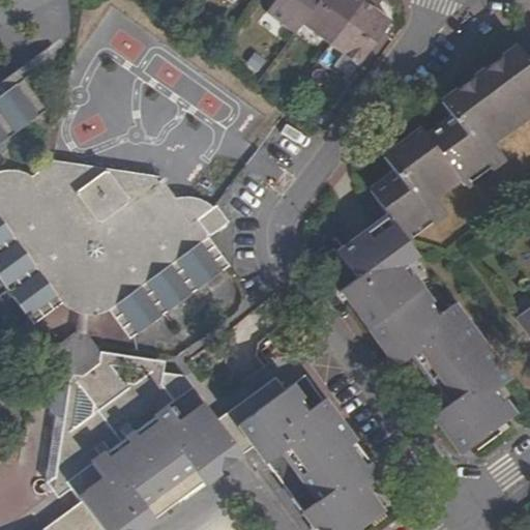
[(272,0),(265,10),(294,32),(301,23),(317,0),(272,0)]
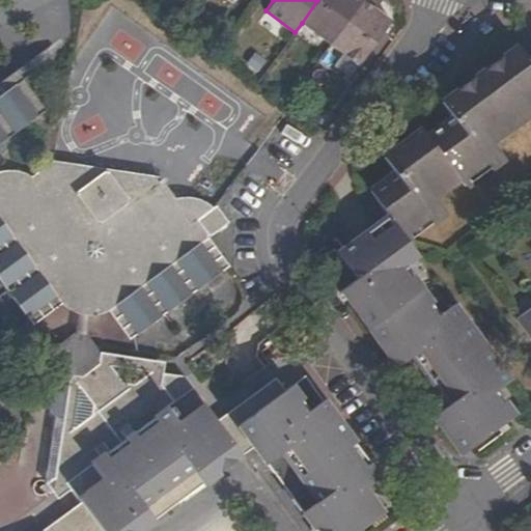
[(317,0),(302,23),(331,44),(363,0),(317,0)]
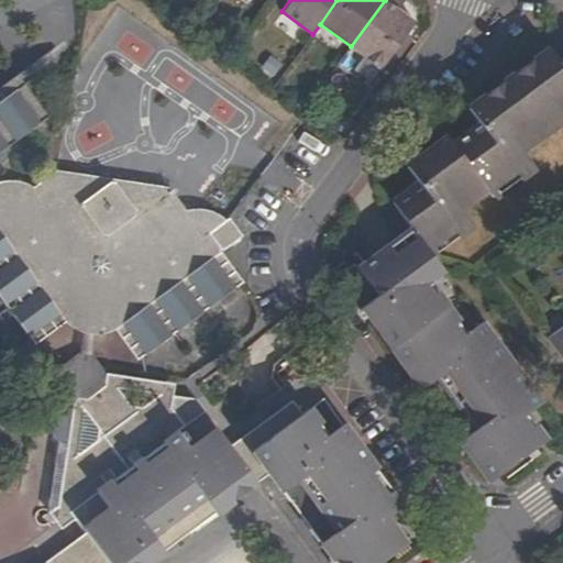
[(385,0),(351,46),(379,68),(414,21),(398,10),(405,0),(385,0)]
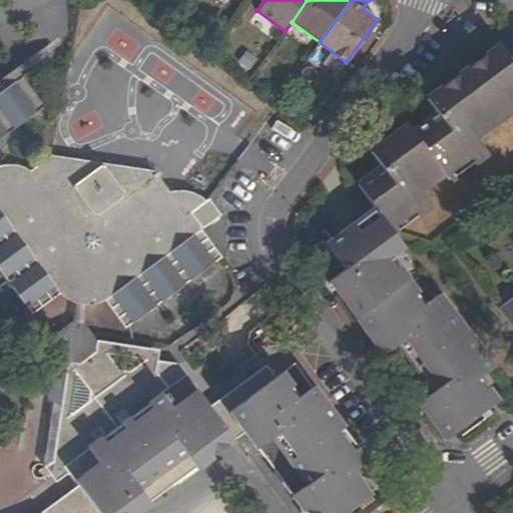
[(380,165),(356,182),(373,207),(393,232),(430,204),(418,188),(443,171),(449,179),(486,151),(474,135),(512,107),(512,56),(511,58),(498,42),(423,97),(434,113),(412,129),(406,122),(368,150),(380,165)]
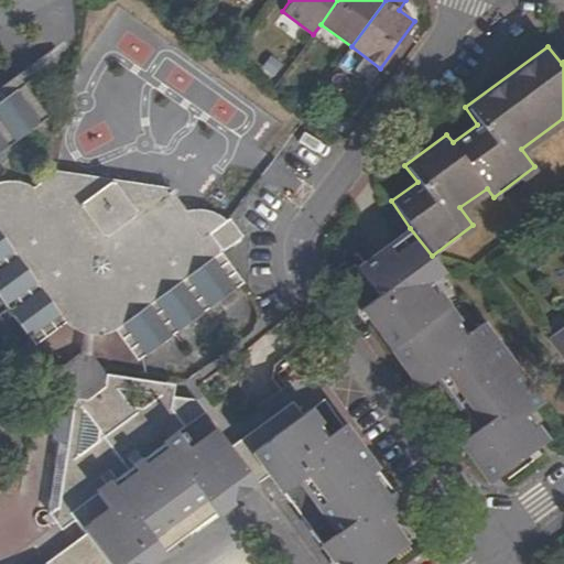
[(140,75),(114,76),(115,129),(80,129),(82,152),(114,151),(114,143),(142,143),(140,75)]
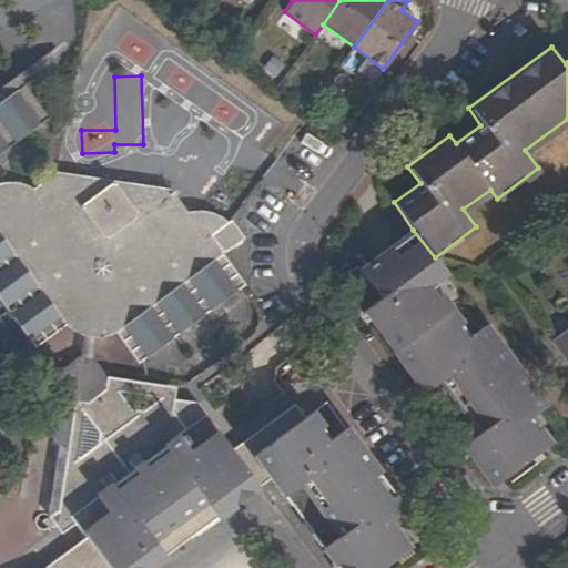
[(0,152),(48,118),(22,84),(17,77),(0,88),(0,152)]
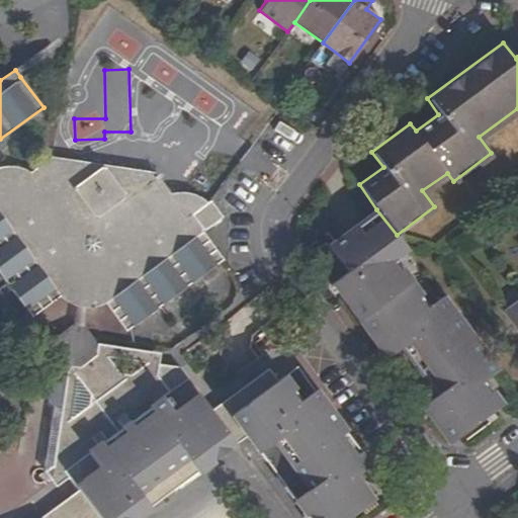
[(192,214),(209,202),(194,193),(171,192),(155,172),(53,158),(30,173),(19,167),(6,166),(0,167),(0,270),(30,313),(59,292),(72,303),(81,307),(95,306),(109,299),(131,329),(220,263),(225,260),(204,231),(192,214)]
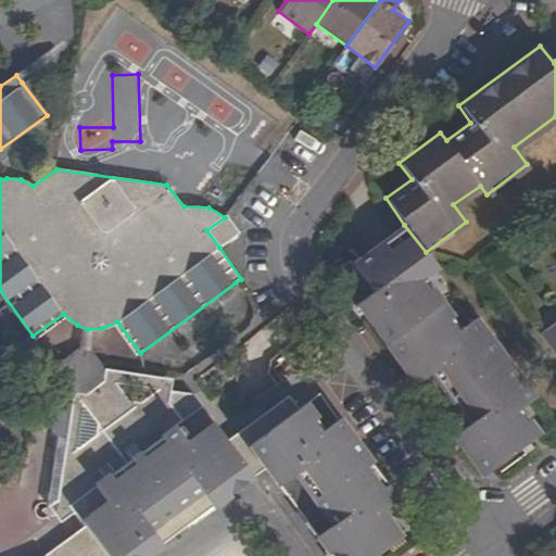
[(426,252),(404,225),(352,264),(371,290),(354,302),(414,386),(440,366),(476,418),(452,436),(482,477),(540,434),(521,408),(533,399),(475,317),(460,328),(425,278),(438,269),(426,252)]
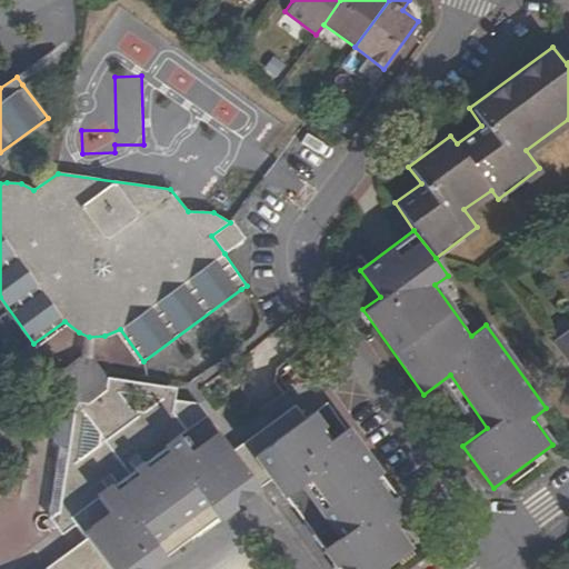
[(568,326),(550,340),(568,366),(568,326)]
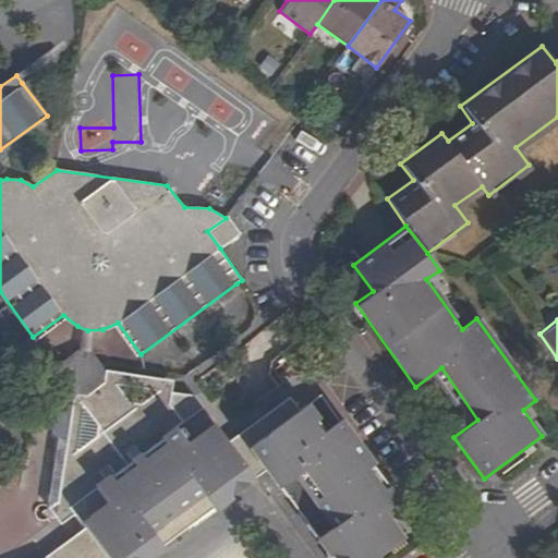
[(105,383),(107,371),(104,366),(92,351),(81,350),(61,364),(49,363),(47,376),(60,377),(68,389),(72,395),(76,395),(87,396),(105,383)]
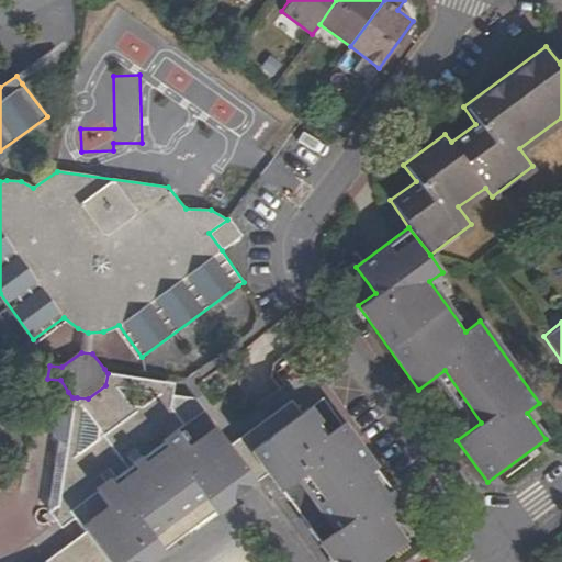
[(160,394),(171,395),(173,383),(108,373),(105,385),(119,388),(160,394)]
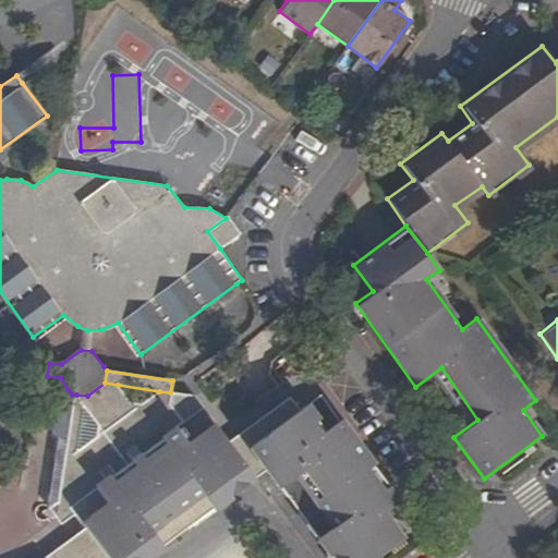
[(61,512),(176,427),(159,407),(169,399),(170,392),(159,391),(142,403),(130,402),(118,385),(105,383),(87,396),(76,395),(59,501),(56,505),(61,512)]
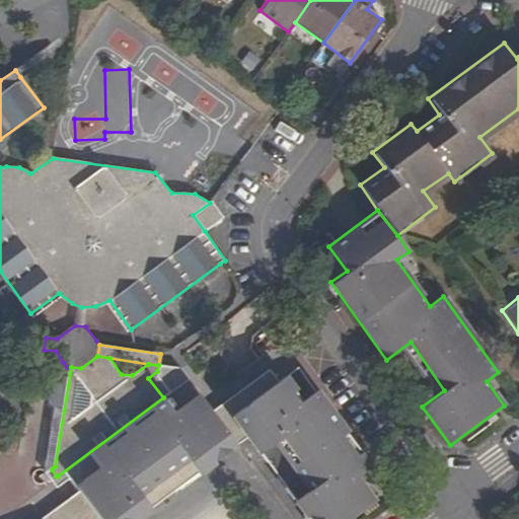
[(231,450),(233,453),(247,442),(303,518),(341,518),(370,496),(353,472),(362,465),(289,368),(269,383),(258,369),(201,411),(231,450)]
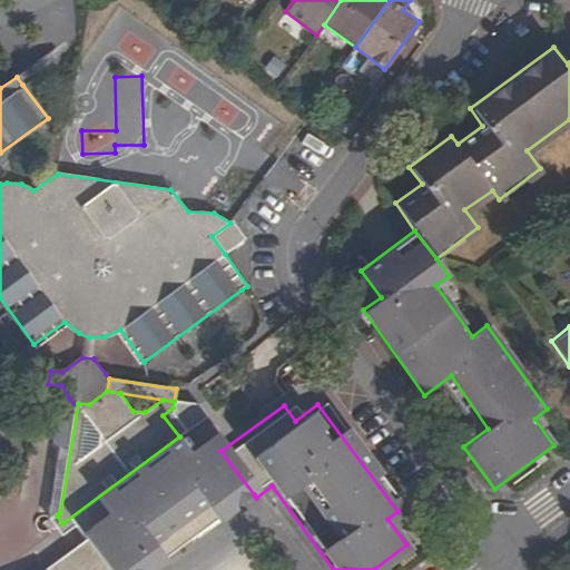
[(110,569),(151,569),(242,503),(198,449),(193,453),(180,439),(98,500),(110,514),(85,534),(88,540),(110,569)]
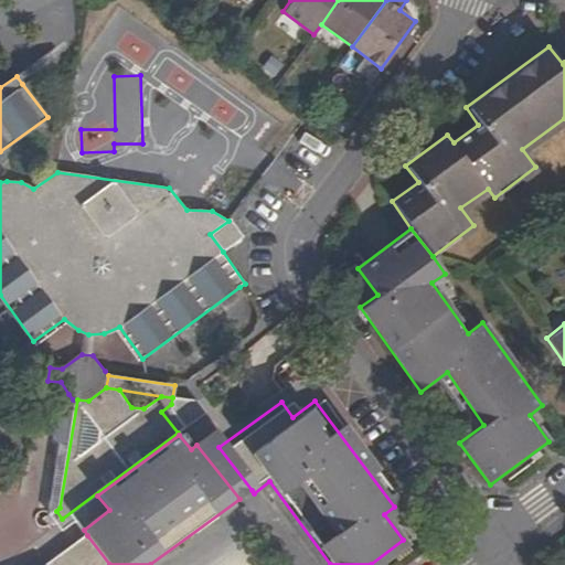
[(240,499),(252,490),(219,447),(210,435),(196,445),(240,499)]
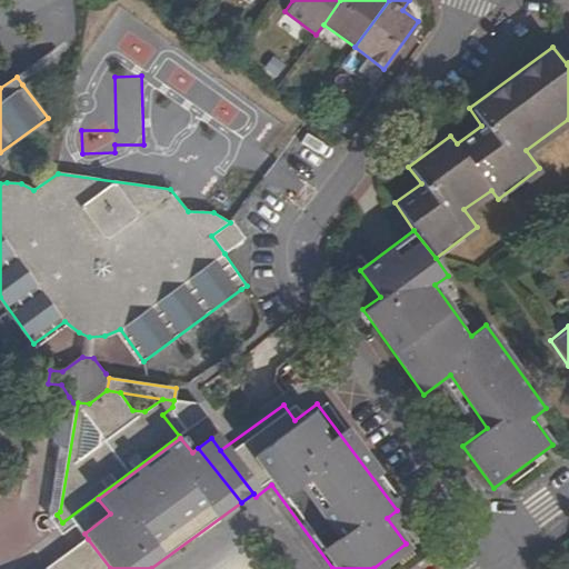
[(110,568),(88,539),(60,559),(68,568),(110,568)]
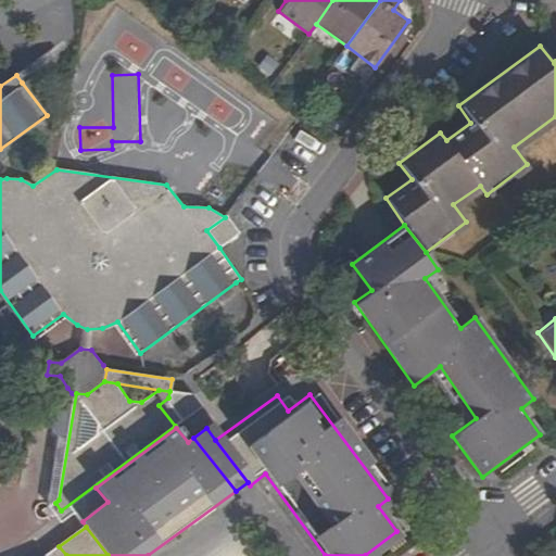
[(66,555),(59,546),(45,555),(66,555)]
